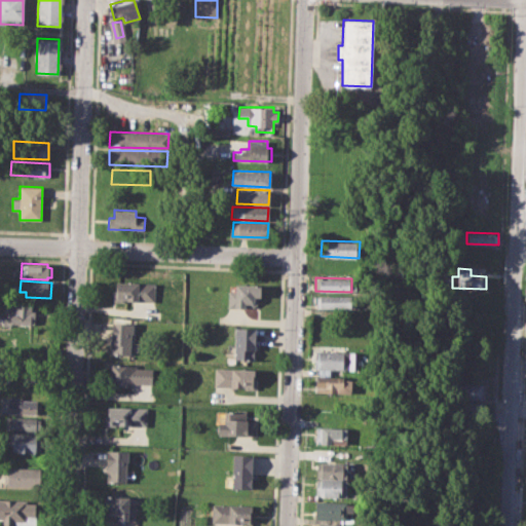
[(116,282),(154,283),(154,302),(115,300),(116,282)]
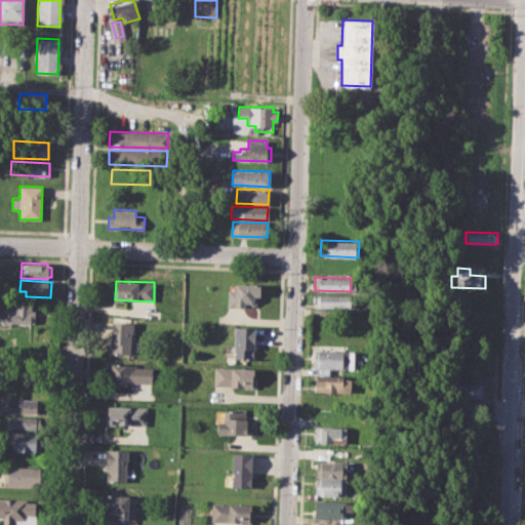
[(234,282),(260,283),(259,303),(255,307),(226,306),(227,289),(234,289),(234,282)]
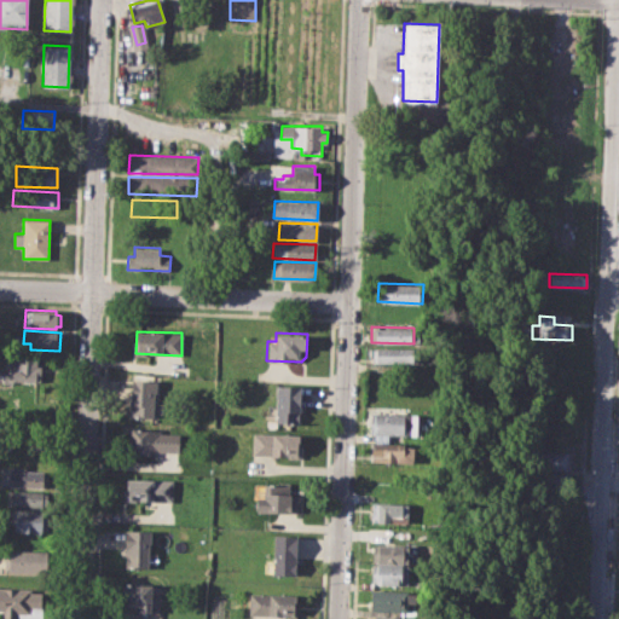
[(372,347),(417,348),(417,362),(371,360),(372,347)]
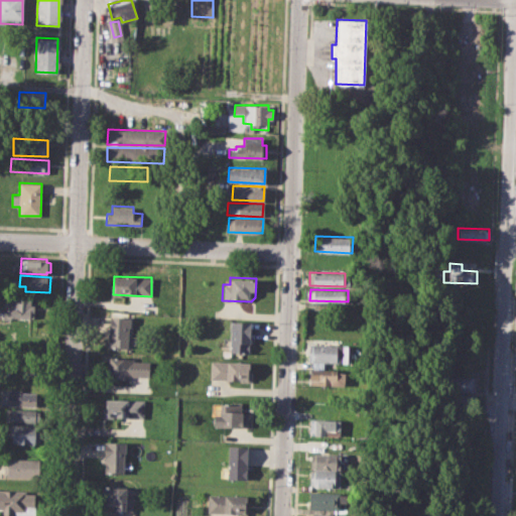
[(7,300),(14,300),(14,296),(32,297),(31,303),(35,303),(35,318),(3,317),(3,308),(7,308),(7,300)]
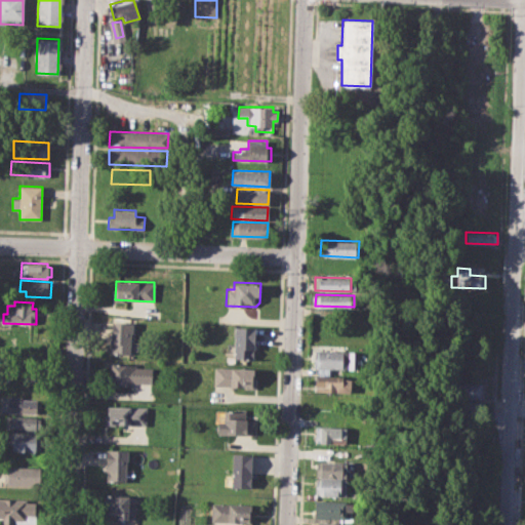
[(111,321),(131,322),(130,353),(110,352),(111,321)]
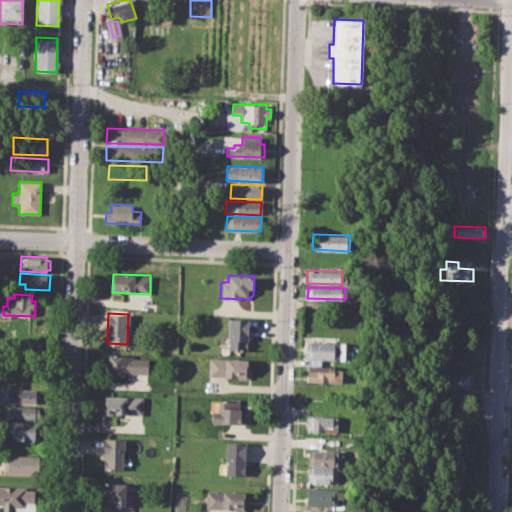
[(228,318),(248,318),(247,349),(227,349),(228,318)]
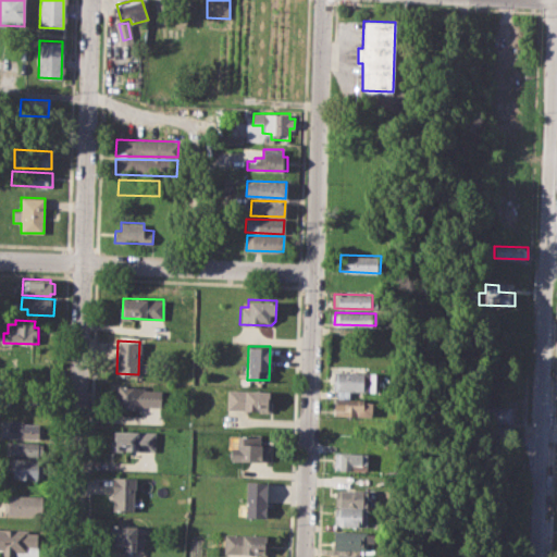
[(333,371),(368,372),(368,391),(348,391),(348,396),(337,395),(337,391),(332,391),(333,371)]
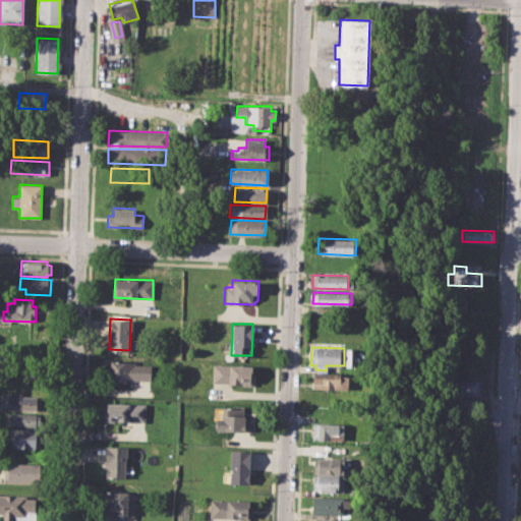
[(110,360),(134,361),(134,365),(151,365),(151,382),(109,380),(110,360)]
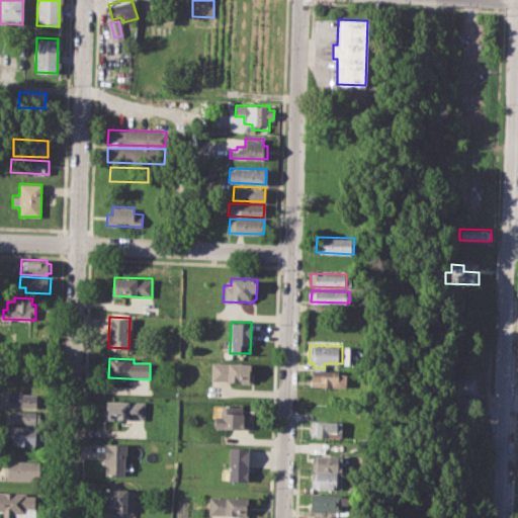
[(211,362),(251,364),(251,382),(210,381),(211,362)]
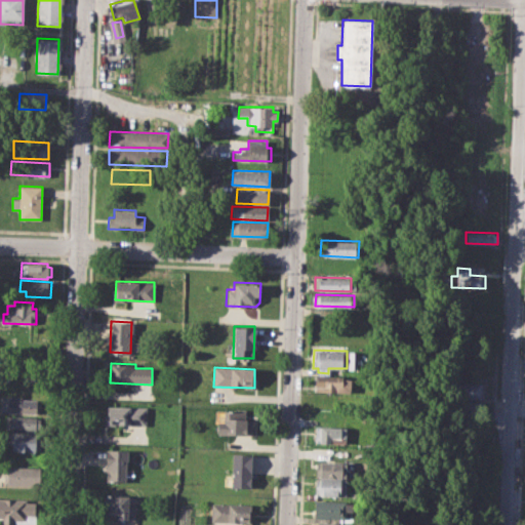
[(315,375),(341,376),(341,379),(351,379),(351,393),(314,392),(315,375)]
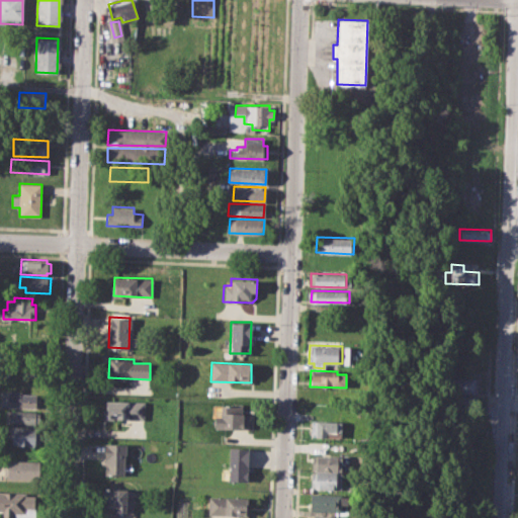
[(445,375),(476,377),(475,393),(444,392),(445,375)]
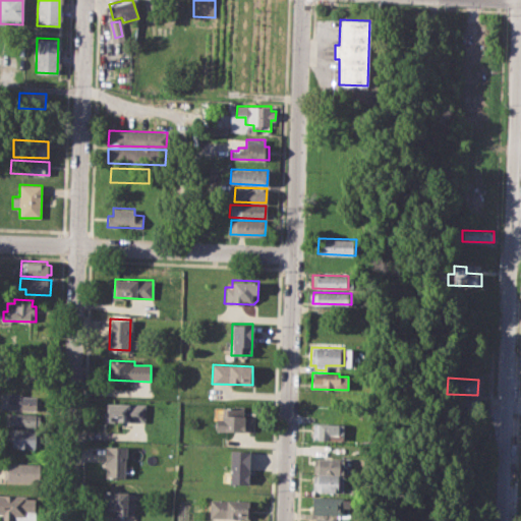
[(0,409),(1,395),(41,396),(41,410),(0,409)]
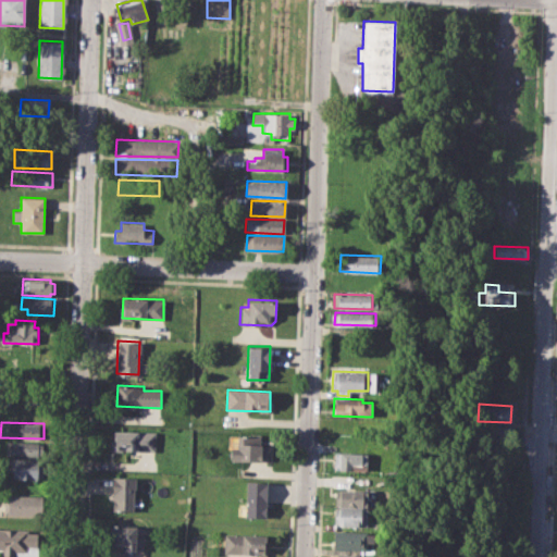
[(113,431),(155,431),(155,450),(112,449),(113,431)]
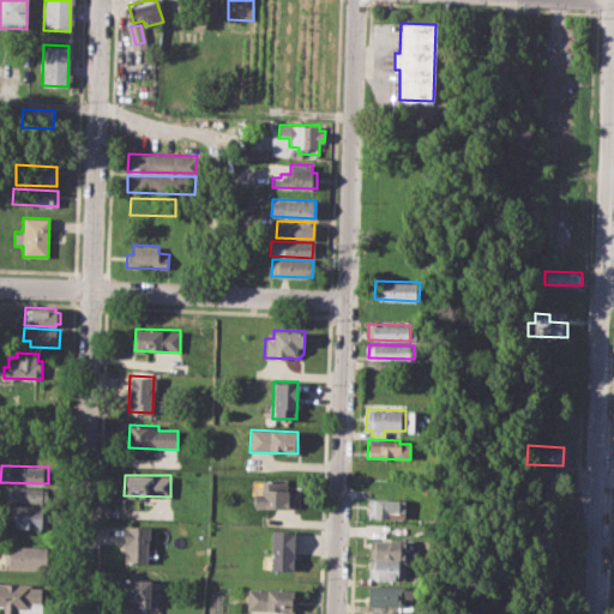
[(254,480),(287,481),(287,491),(296,491),(295,507),(253,506),(254,480)]
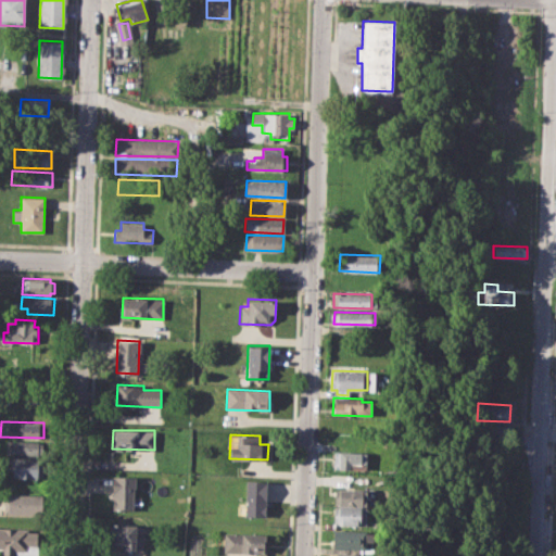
[(7,440),(45,441),(45,455),(5,454),(7,440)]
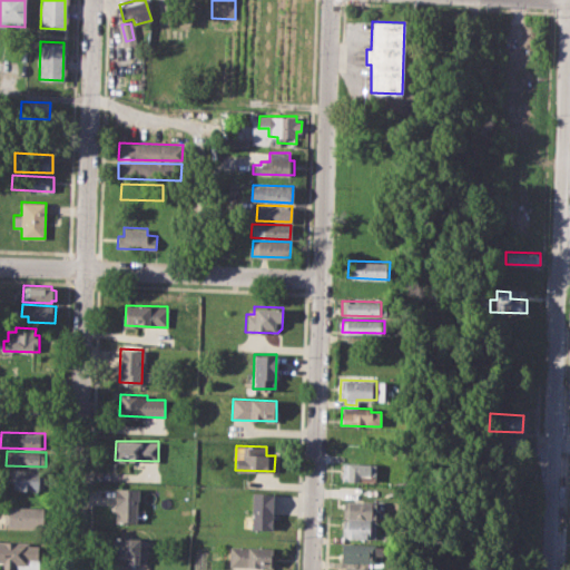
[(343,462),(377,463),(377,482),(342,481),(343,462)]
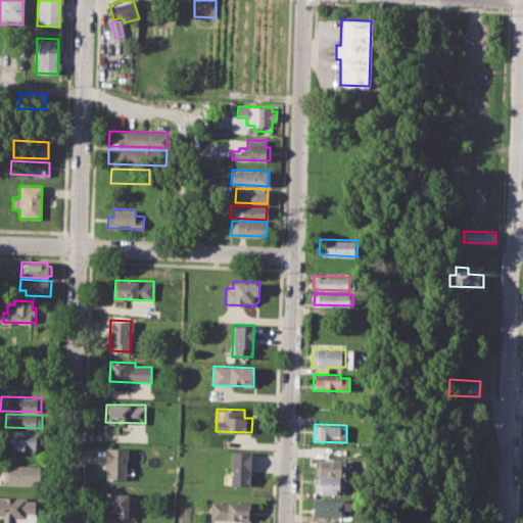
[(8,430),(43,431),(42,449),(12,448),(12,440),(8,440),(8,430)]
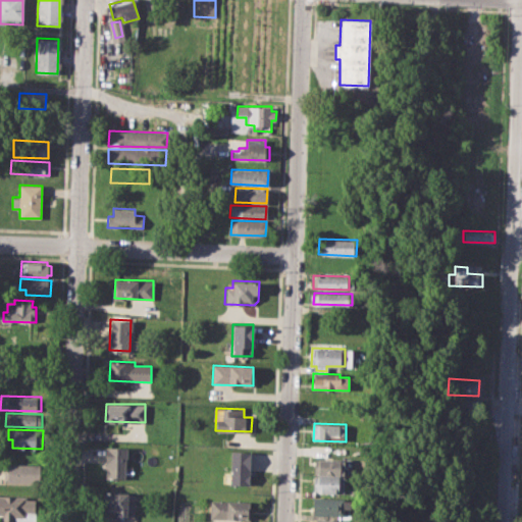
[(105,447),(126,447),(126,478),(104,478),(105,447)]
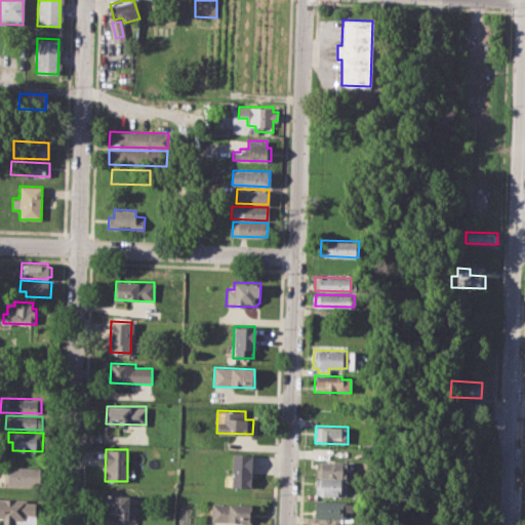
[(232,454),(251,455),(250,488),(224,487),(225,476),(231,476),(232,454)]
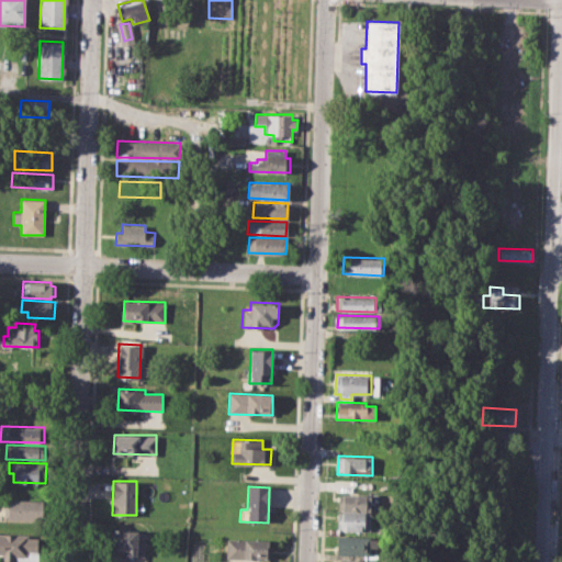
[(339,493),(372,494),(371,510),(338,509),(339,493)]
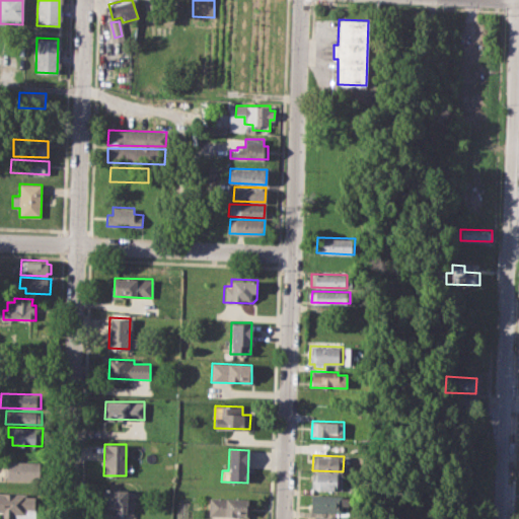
[(6,460),(40,461),(39,480),(5,479),(6,460)]
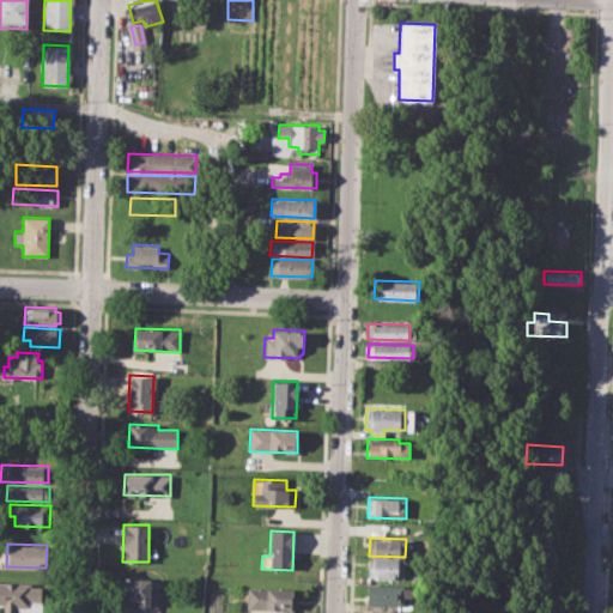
[(369,558),(405,559),(404,580),(369,578),(369,558)]
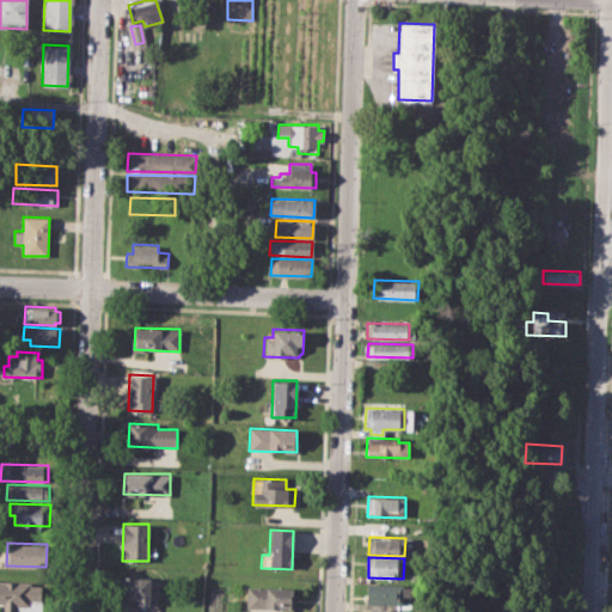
[(121,577),(151,577),(151,586),(158,587),(158,606),(138,605),(138,599),(128,599),(128,591),(121,591),(121,577)]
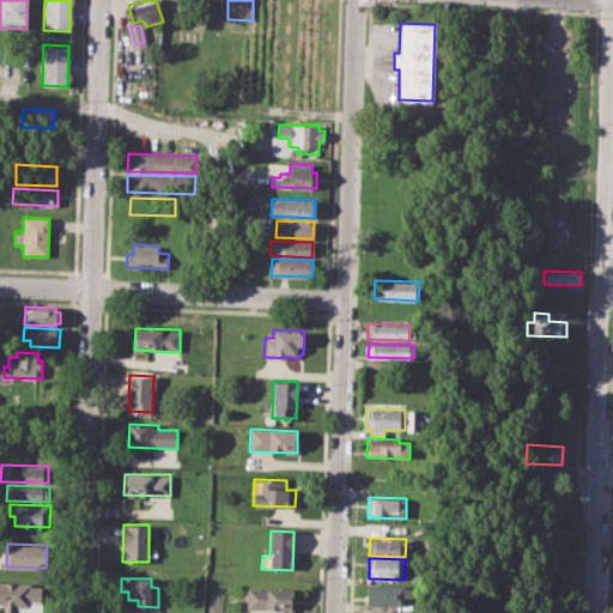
[(0,582),(30,583),(30,587),(48,588),(47,612),(1,612),(2,605),(0,605),(0,582)]
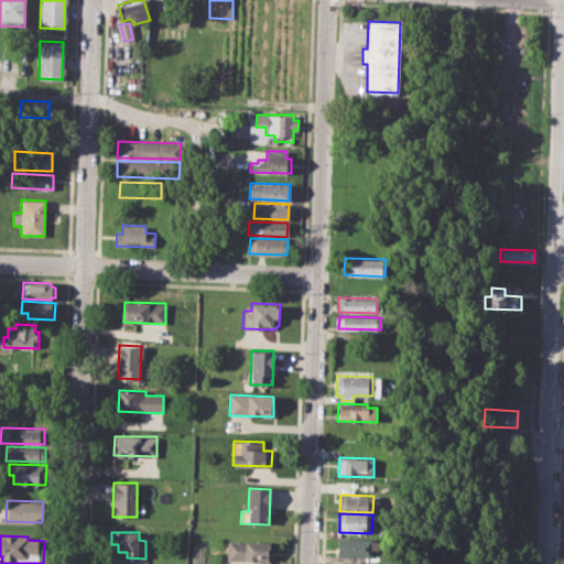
[(338,538),(371,539),(370,556),(337,556),(338,538)]
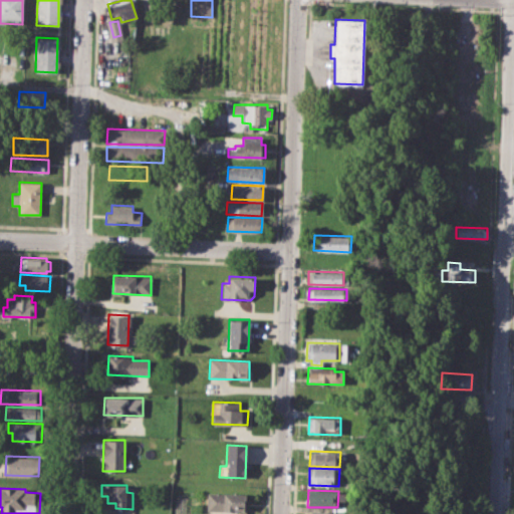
[(207,492),(248,495),(247,512),(206,510),(207,492)]
